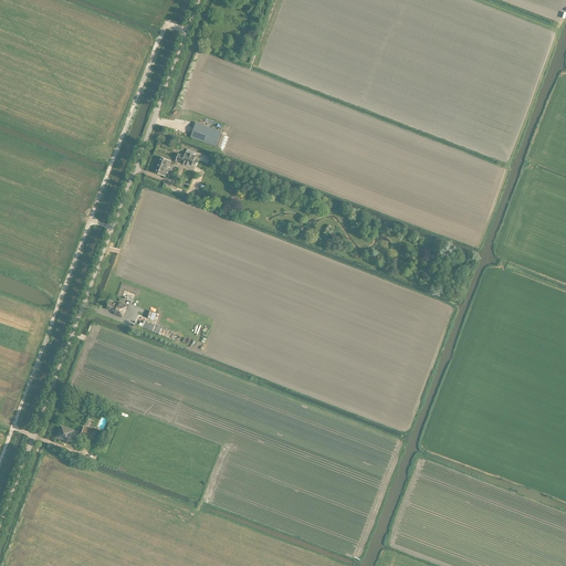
[(196,122),(190,137),(216,147),(221,132),(196,122)]
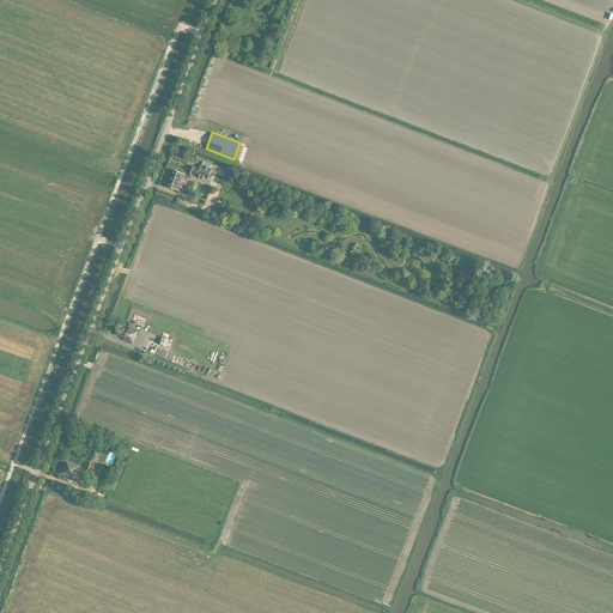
[(190,174),(194,175),(196,176),(196,177),(204,180),(204,178),(207,180),(212,165),(202,162),(200,169),(193,167),(190,174)]
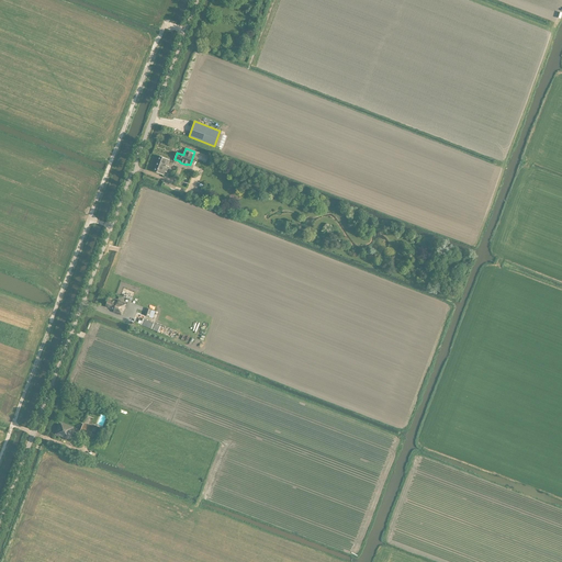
[(154,171),(164,175),(165,171),(167,172),(169,167),(167,166),(169,160),(160,156),(154,171)]
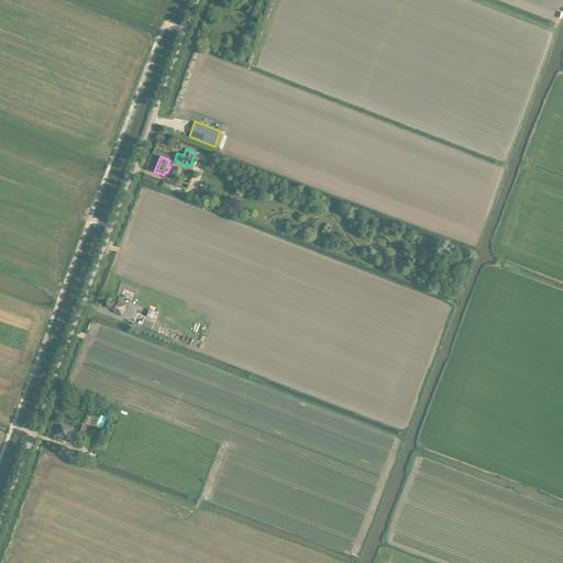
[(124,308),(127,305),(118,301),(118,304),(109,300),(106,307),(114,310),(113,312),(122,316),(125,308),(124,308)]
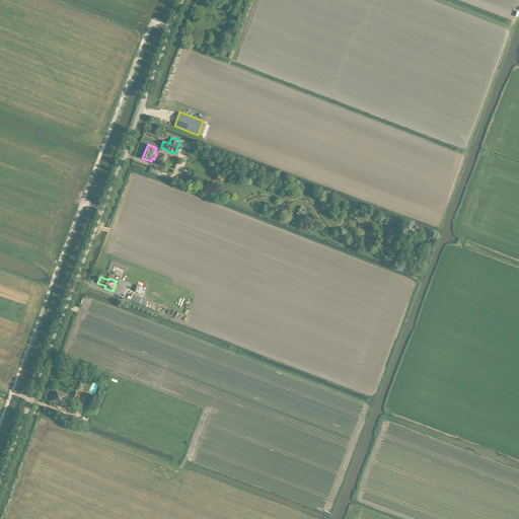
[(132,300),(139,303),(142,298),(134,295),(132,300)]
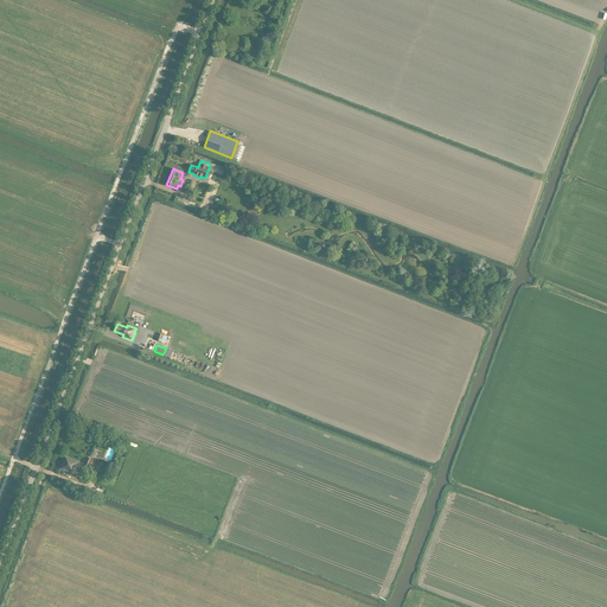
[(176,353),(166,349),(164,356),(173,359),(176,353)]
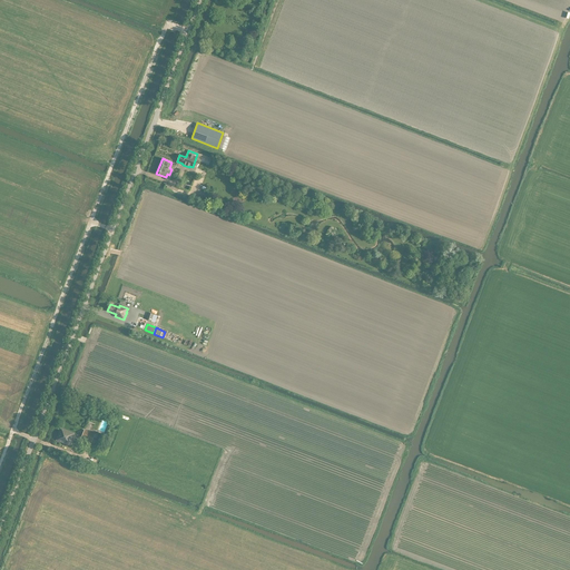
[(61,428),(57,440),(70,445),(75,433),(61,428)]
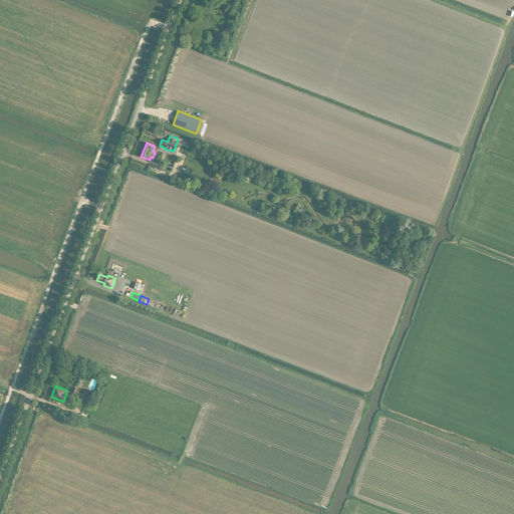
[(76,388),(73,395),(82,399),(83,396),(85,392),(76,388)]
